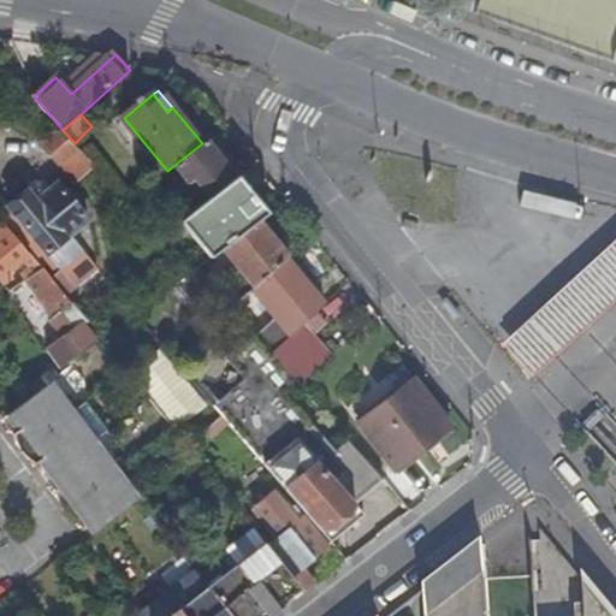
[(80,152),(58,128),(41,142),(61,167),(80,152)]
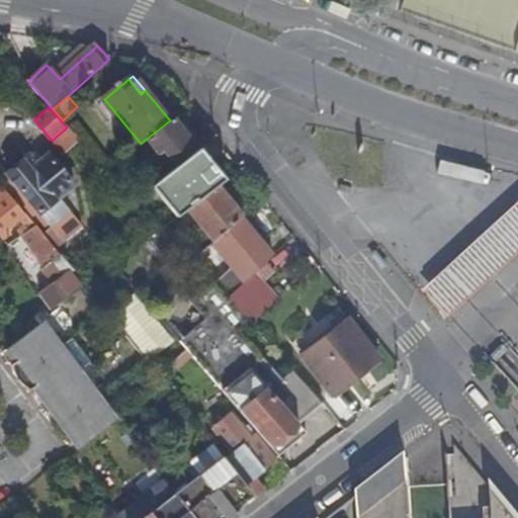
[(170,120),(147,139),(168,165),(193,145),(188,139),(191,132),(184,123),(177,124),(172,118),(170,120)]
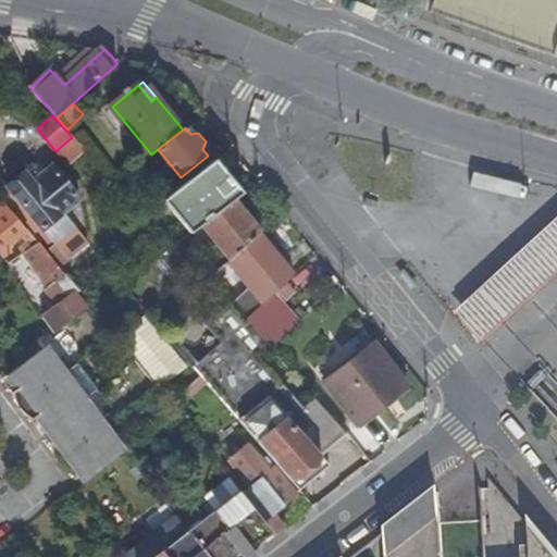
[(243,194),(215,160),(198,174),(168,198),(195,232),(201,227),(234,201),(243,194)]
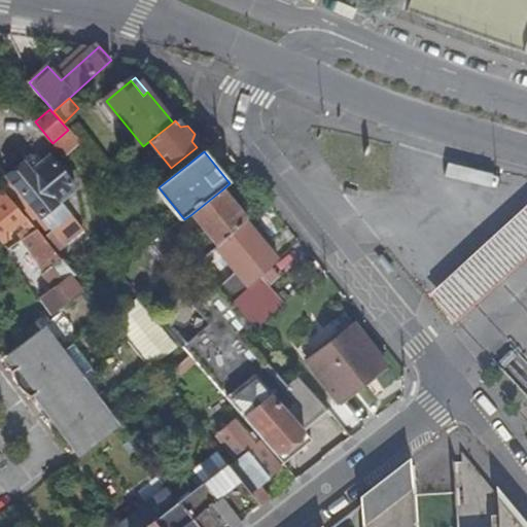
[(21,163),(6,175),(39,216),(75,188),(49,156),(44,162),(38,156),(30,152),(16,157),(21,163)]
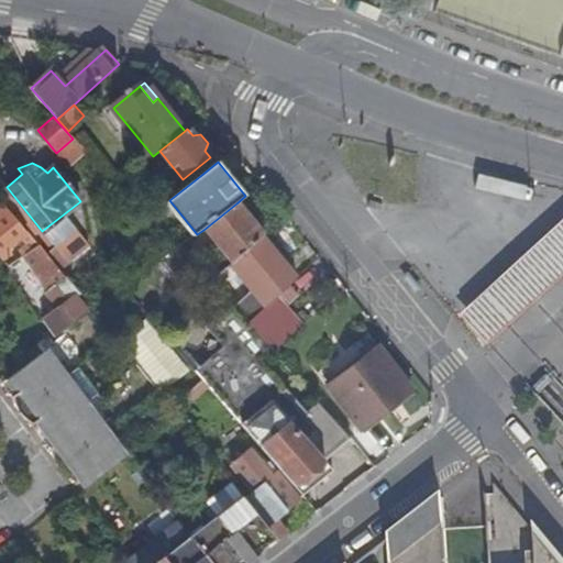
[(6,203),(0,208),(0,263),(6,271),(22,257),(40,245),(32,236),(13,252),(11,247),(7,251),(4,249),(28,230),(6,203)]
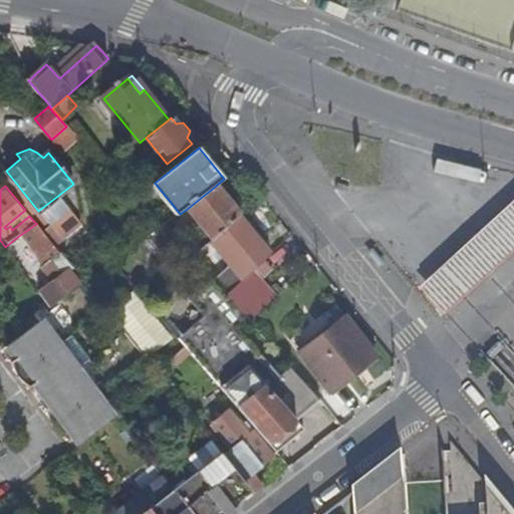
[(241,215),(216,186),(186,210),(212,243),(241,215)]
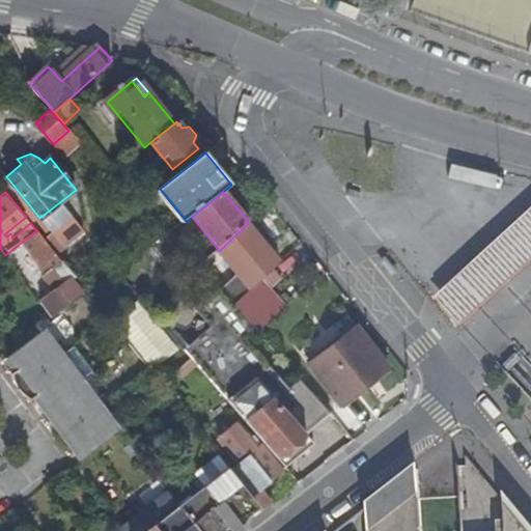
[(530,261),(530,211),(494,245),(436,298),(462,326),(520,272),(530,261)]
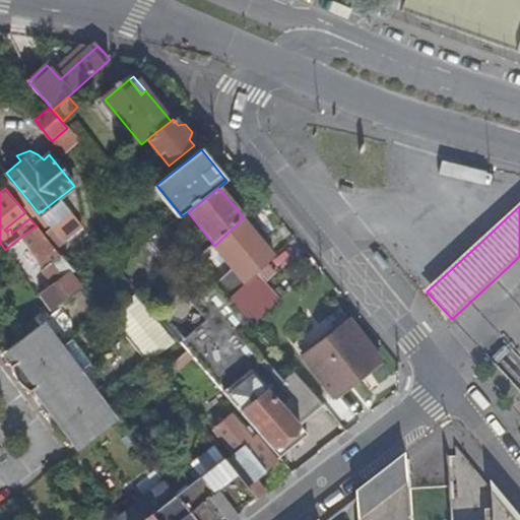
[(276,257),(244,217),(214,246),(246,285),(267,265),(276,257)]
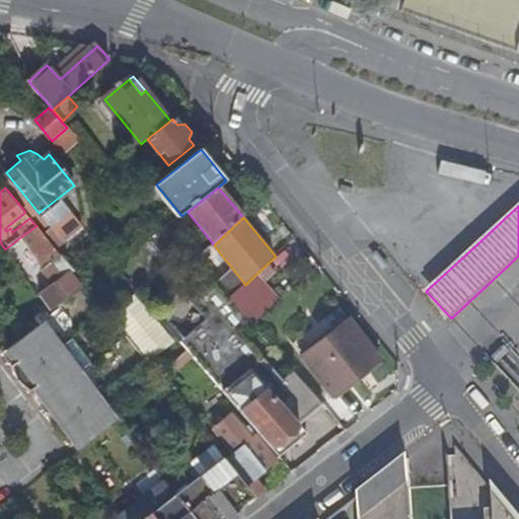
[(46,255),(55,248),(36,226),(20,237),(43,267),(50,262),(46,255)]
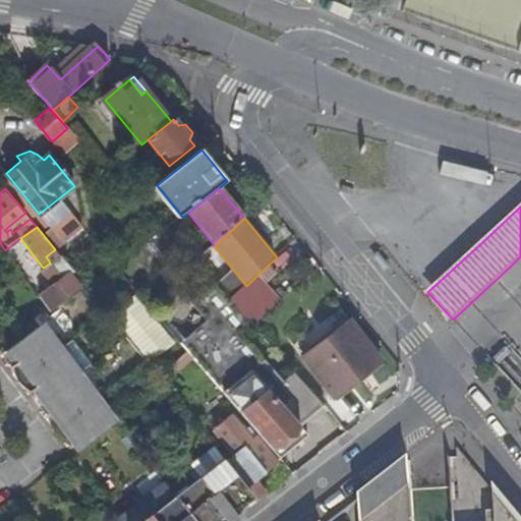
[(174,269),(190,257),(167,229),(164,233),(153,240),(174,269)]
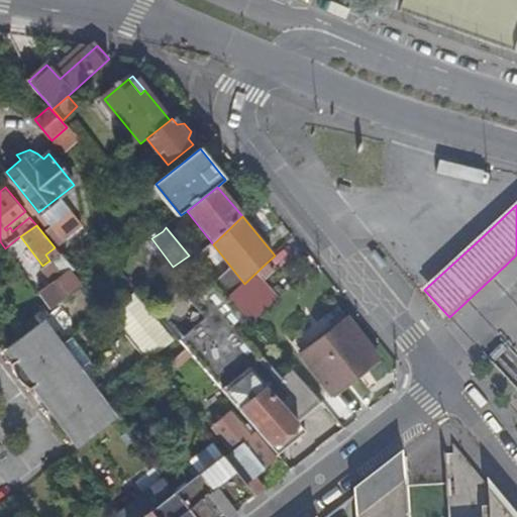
[(244,284),(213,244),(195,262),(197,263),(213,282),(228,298),(244,284)]
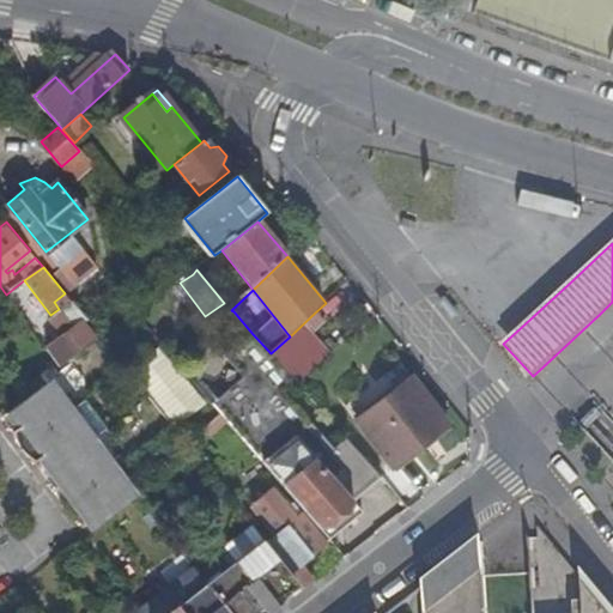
[(457,315),(443,296),(436,302),(450,321),(457,315)]
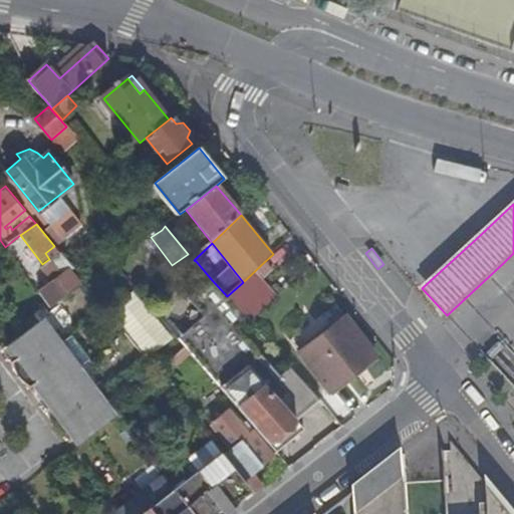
[(68,269),(71,268),(61,254),(51,262),(61,275),(39,293),(48,305),(50,308),(66,296),(66,294),(67,293),(70,293),(81,284),(68,269)]
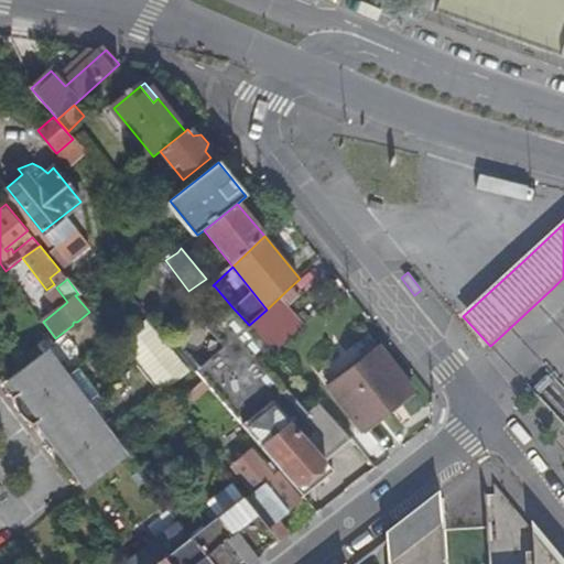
[(297,296),(290,288),(267,310),(249,325),(273,351),(275,354),(303,329),(285,310),(297,296)]
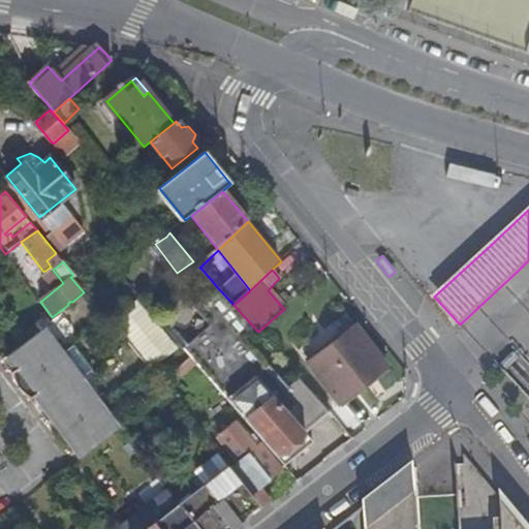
[(208,328),(210,325),(234,305),(218,288),(193,310),(208,328)]
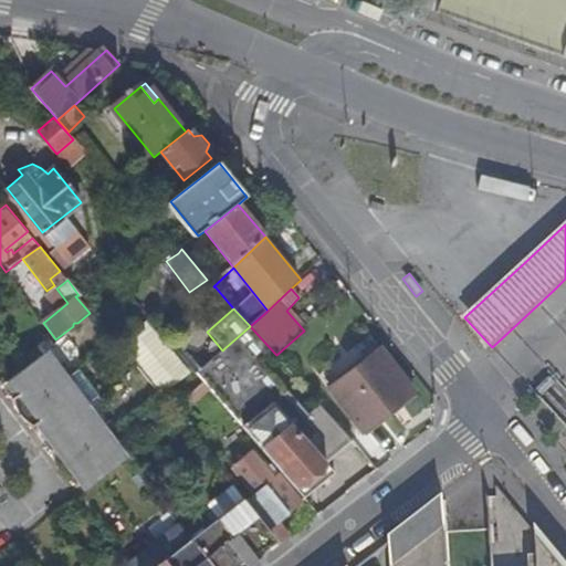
[(166,392),(191,369),(146,321),(121,345),(166,392)]
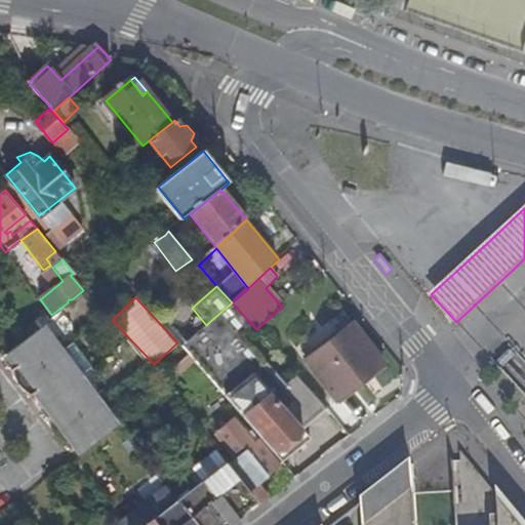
[(379,360),(352,325),(353,323),(341,310),(295,348),(305,358),(304,360),(334,397),(379,360)]
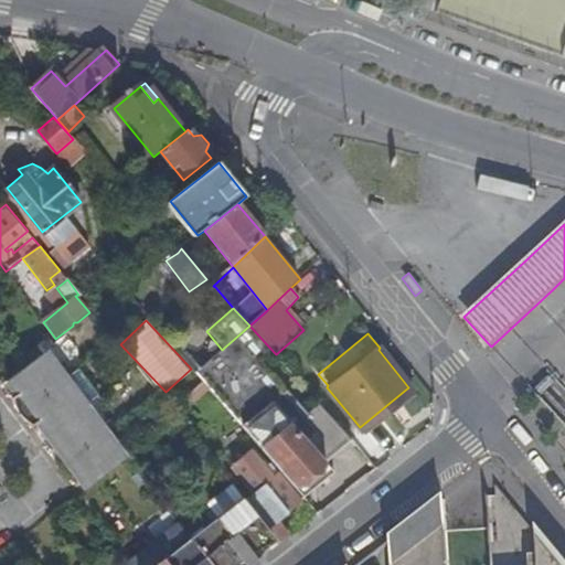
[(61,345),(55,339),(53,336),(40,347),(44,353),(48,351),(63,371),(76,360),(74,345),(68,340),(61,345)]
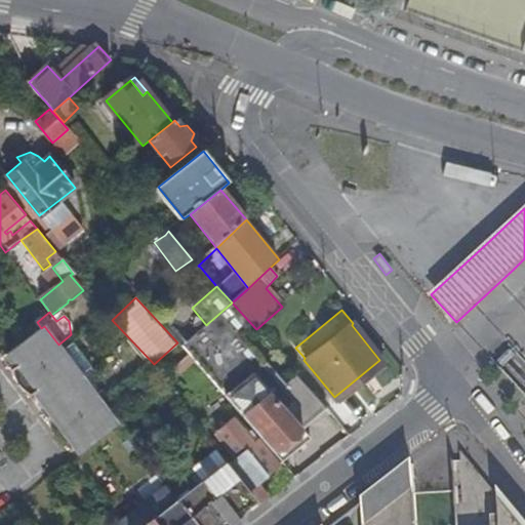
[(283,462),(311,438),(303,429),(284,408),(208,323),(206,325),(182,345),(283,462)]
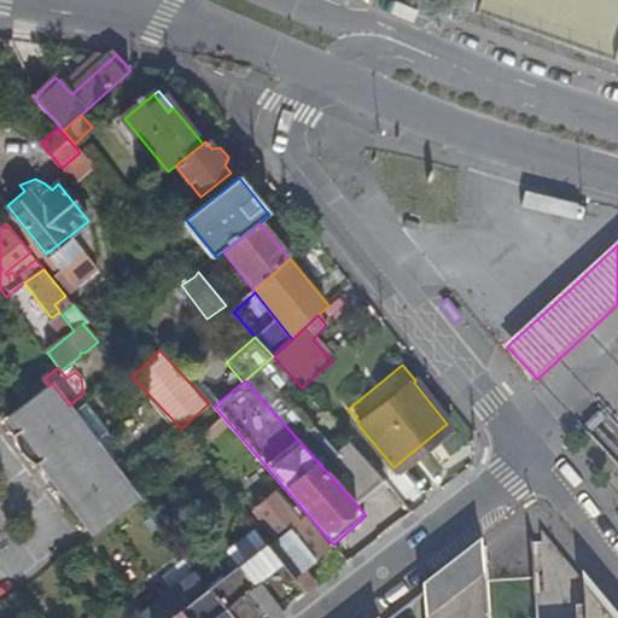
[(48,386),(3,419),(6,423),(25,450),(75,414),(69,406),(52,384),(48,386)]
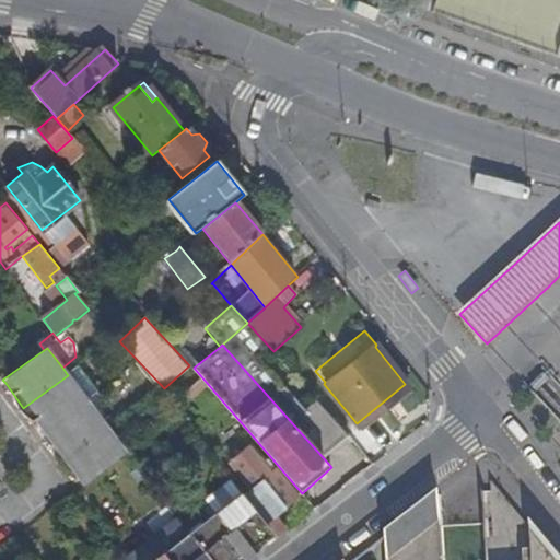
[(82,365),(68,375),(89,403),(103,392),(82,365)]
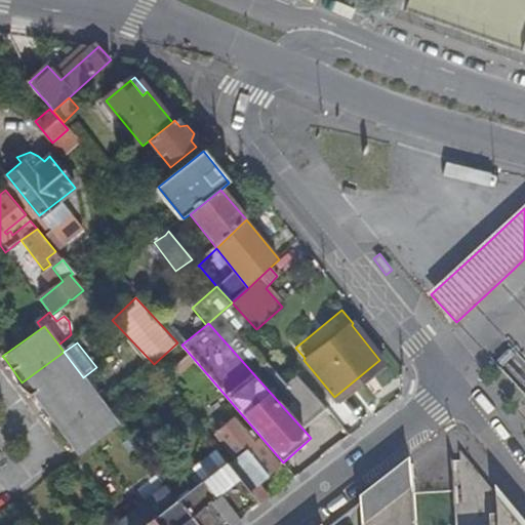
[(83,377),(64,352),(22,382),(40,408),(83,377)]
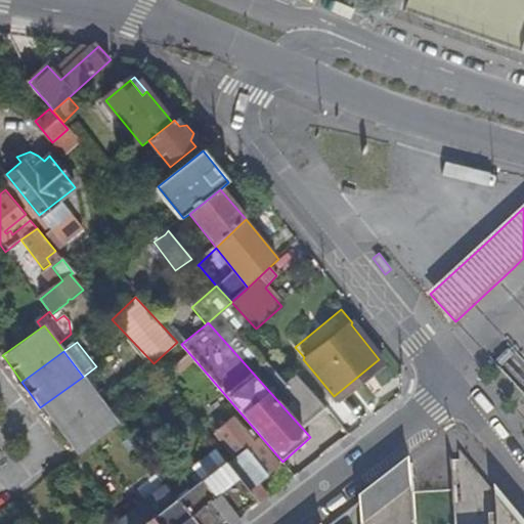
[(101,400),(83,377),(40,407),(57,431),(101,400)]
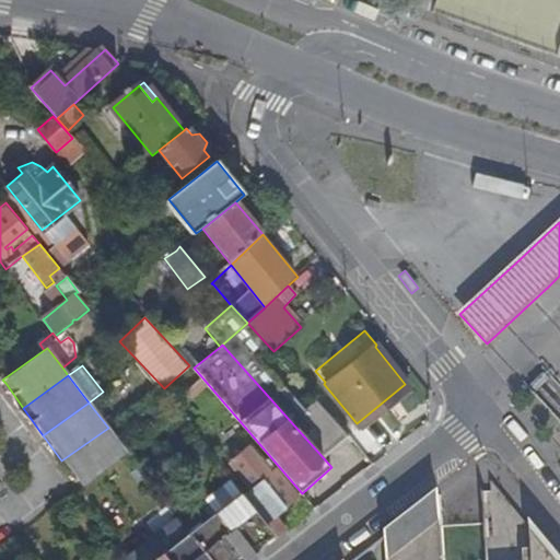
[(128,454),(108,428),(61,461),(81,488),(128,454)]
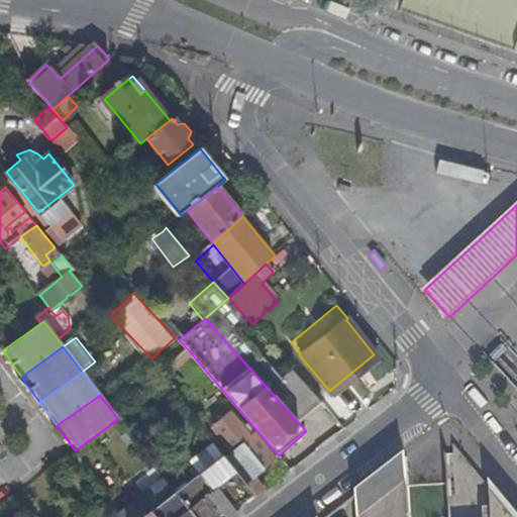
[(234,463),(231,466),(256,496),(266,490),(254,476),(270,462),(235,418),(218,431),(236,453),(230,458),(234,463)]
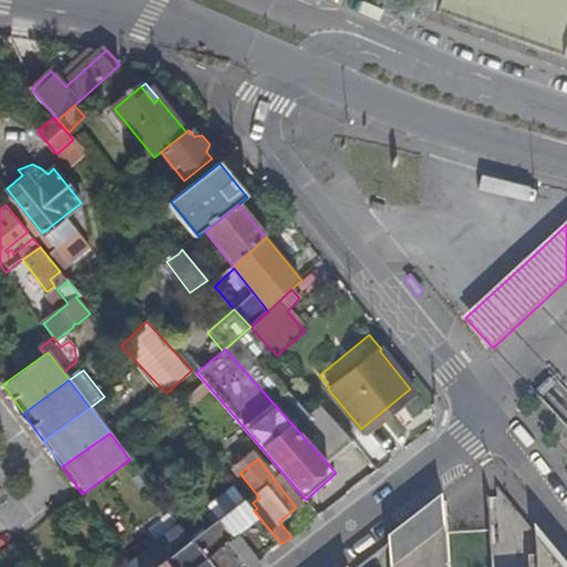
[(243,496),(228,478),(203,498),(217,516),(243,496)]
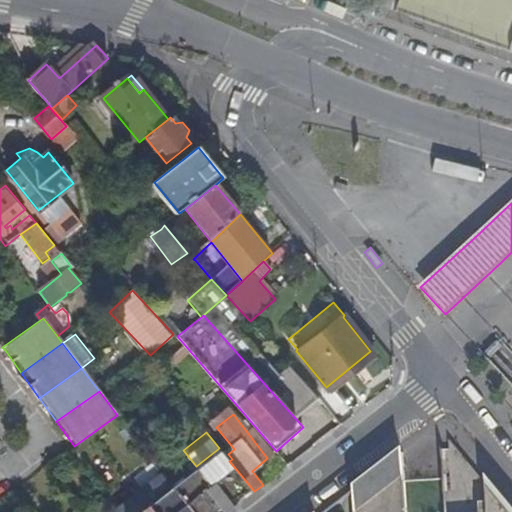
[(219,448),(196,466),(229,511),(254,491),(229,461),(219,448)]
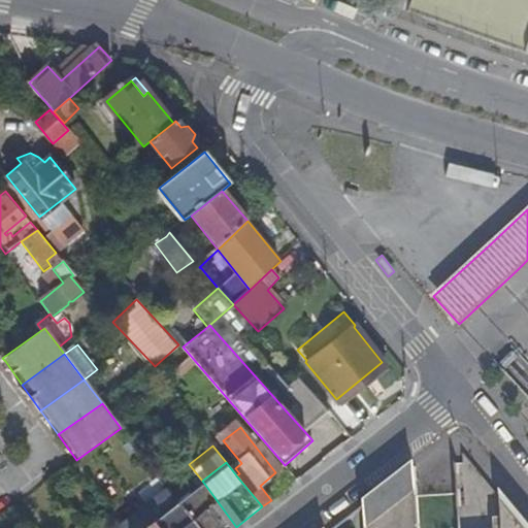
[(367,504),(369,527),(418,527),(414,467),(368,503),(367,504)]
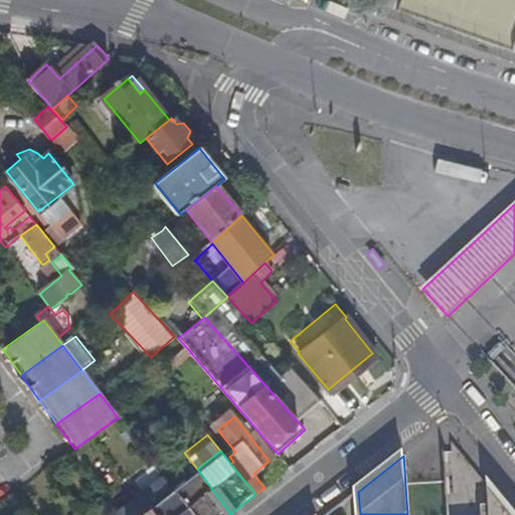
[(197,469),(173,488),(193,514),(228,514),(230,514),(197,469)]
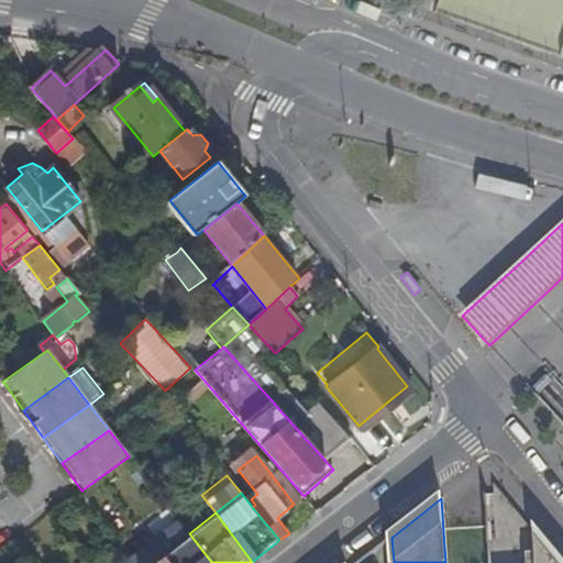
[(211,562),(189,533),(163,553),(169,562),(211,562)]
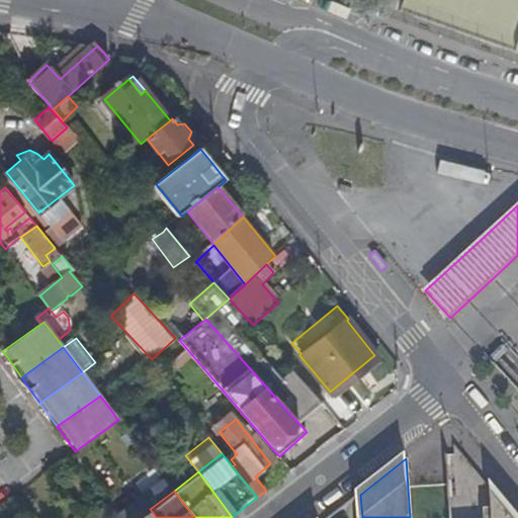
[(514,517),(493,491),(493,497),(494,517),(514,517)]
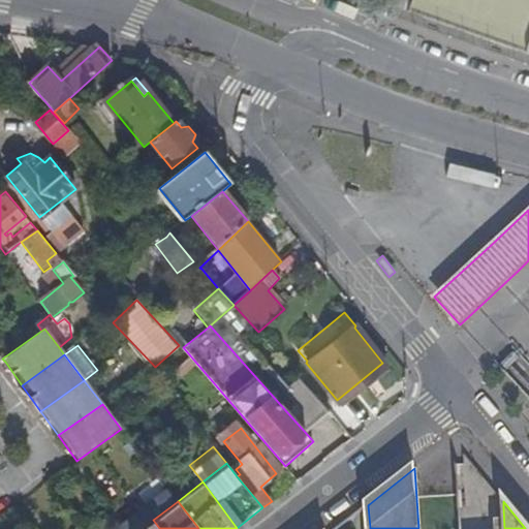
[(370,528),(368,505),(337,528),(370,528)]
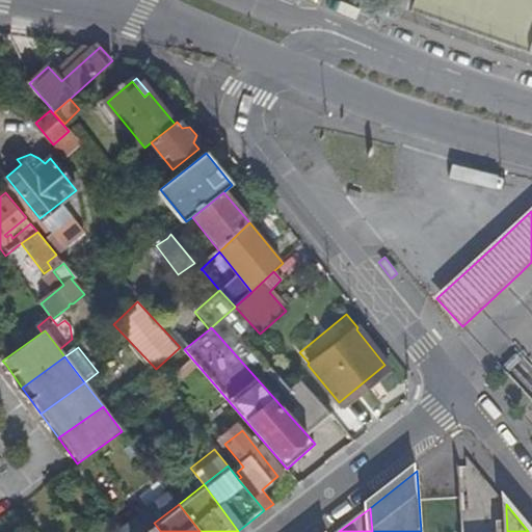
[(507,531),(506,510),(497,510),(498,531),(507,531)]
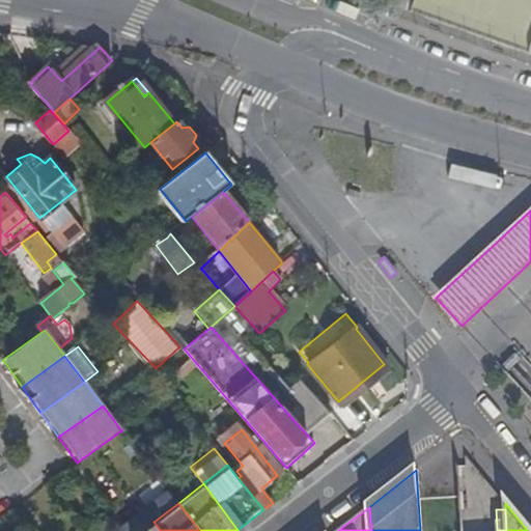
[(160,530),(154,522),(141,530),(160,530)]
